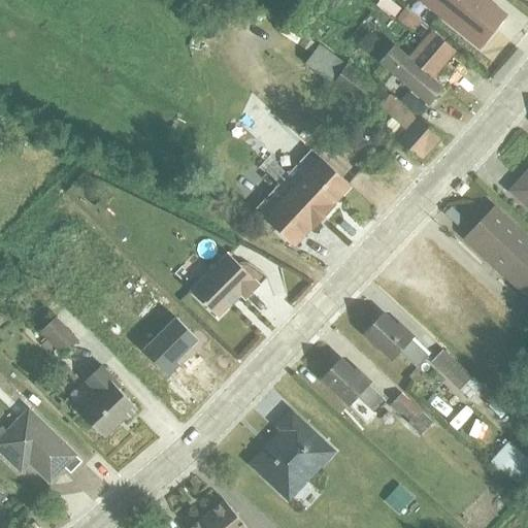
[(326,0),(320,10),(328,15),(335,5),(338,7),(342,0),(326,0)]
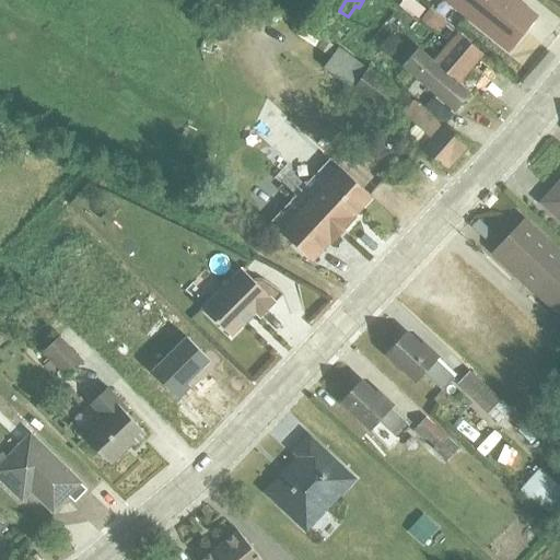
[(416,0),(404,0),(400,6),(417,19),(426,8),(416,0)]
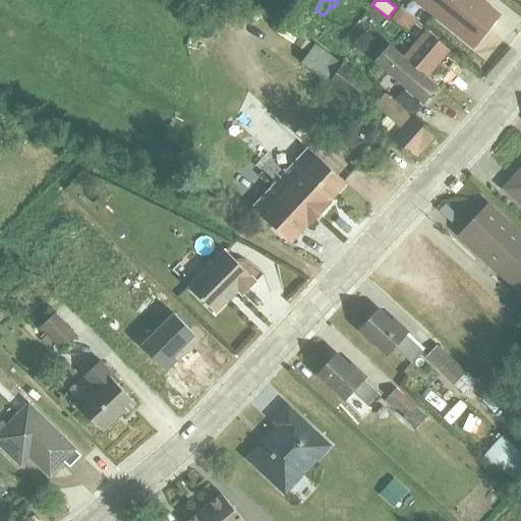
[(500,16),(479,0),(414,0),(474,48),(500,16)]
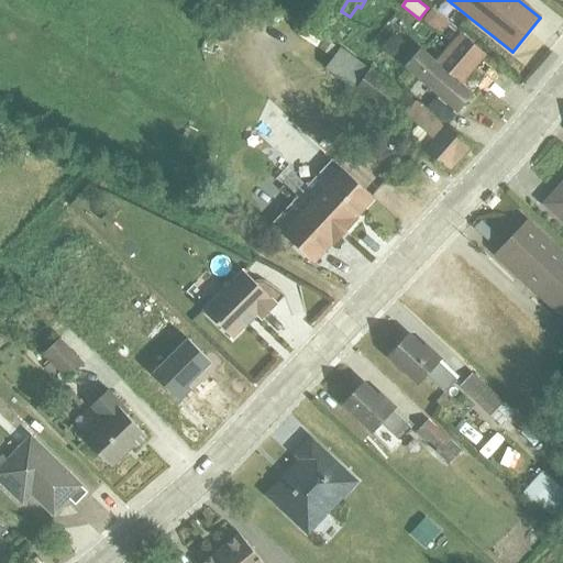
[(433,8),(423,20),(440,34),(450,23),(433,8)]
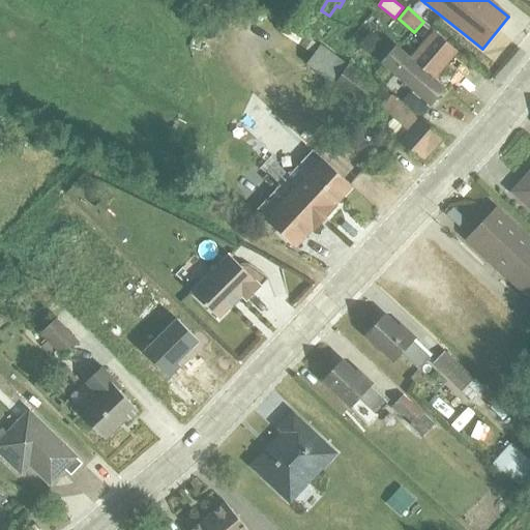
[(316,15),(305,27),(315,34),(325,22),(316,15)]
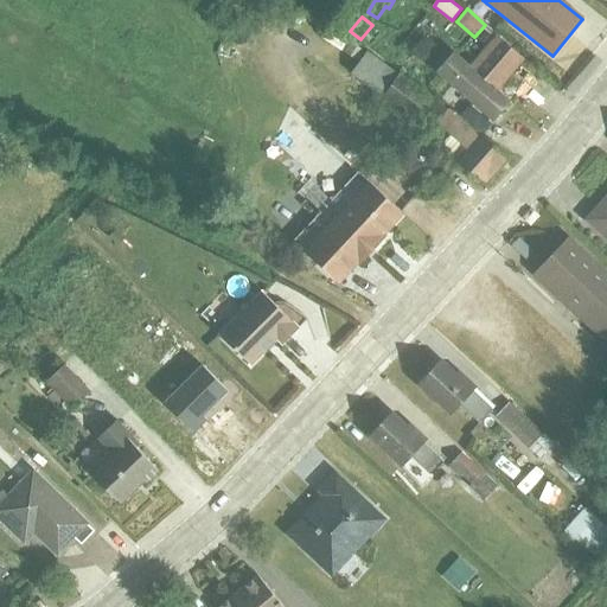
[(455,50),(436,72),(493,121),(510,102),(494,88),(522,57),(496,34),(494,36),(472,63),(455,50)]
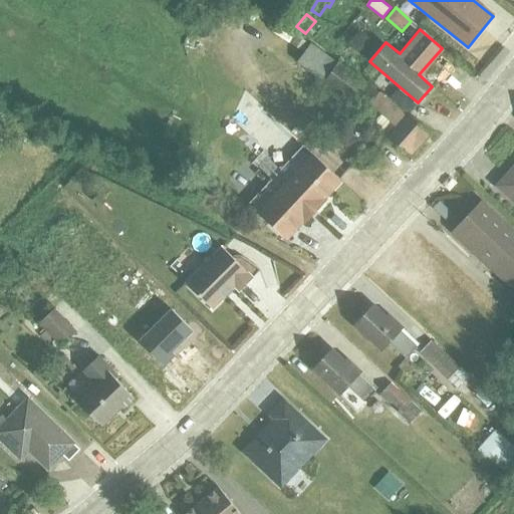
[(311,42),(297,61),(365,111),(370,104),(381,113),(371,123),(384,135),(386,134),(411,156),(430,135),(380,90),(379,91),(311,42)]
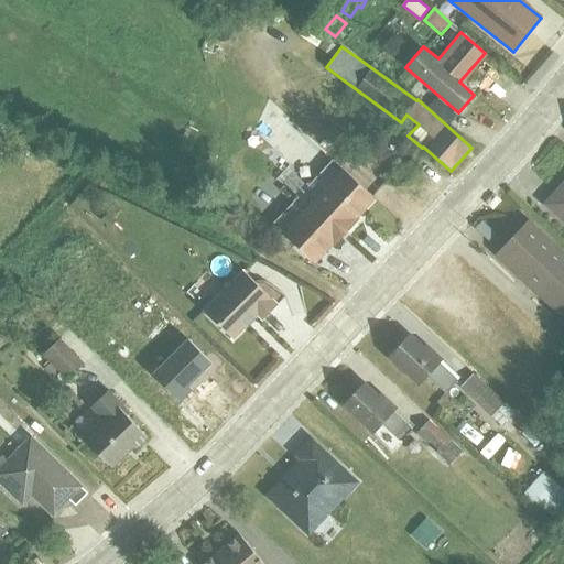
[(333,160),(273,224),(313,261),(335,238),(337,241),(347,231),(356,221),(353,218),(372,197),(333,160)]
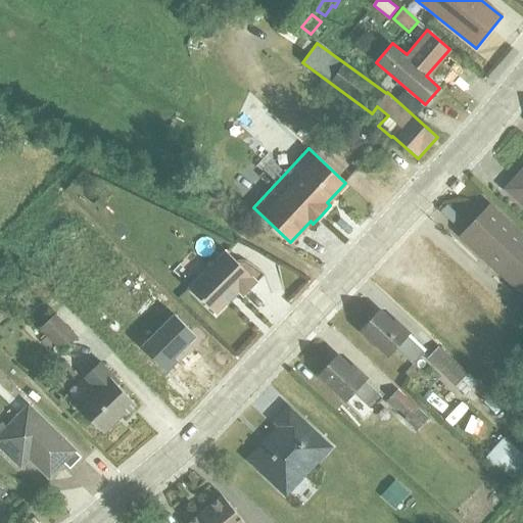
[(522,169),(505,190),(522,205),(522,169)]
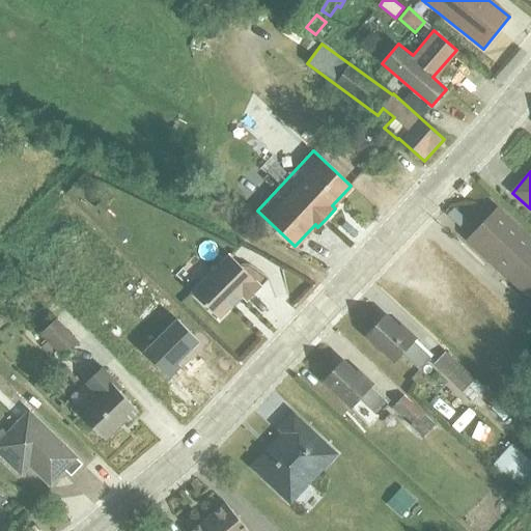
[(501,267),(530,295),(530,244),(496,211),(485,222),(484,221),(479,226),(480,227),(470,239),(501,267)]
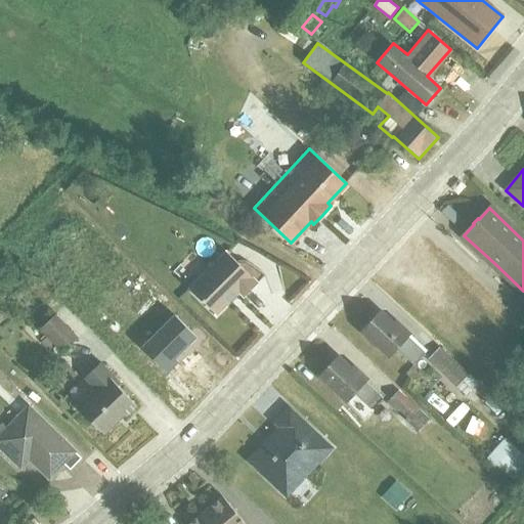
[(225,251),(189,288),(216,315),(229,302),(230,303),(231,302),(230,301),(235,296),(236,297),(237,296),(236,295),(239,292),(244,297),(257,282),(237,263),(225,251)]
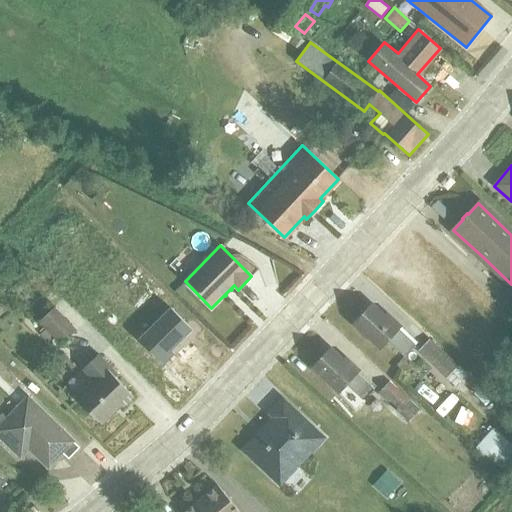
[(388,341),(404,356),(417,343),(387,314),(384,317),(371,305),(354,323),(381,349),(388,341)]
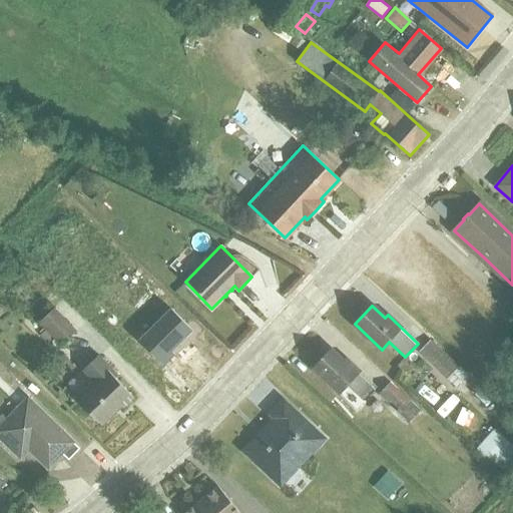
[(76,331),(55,308),(40,322),(62,345),(76,331)]
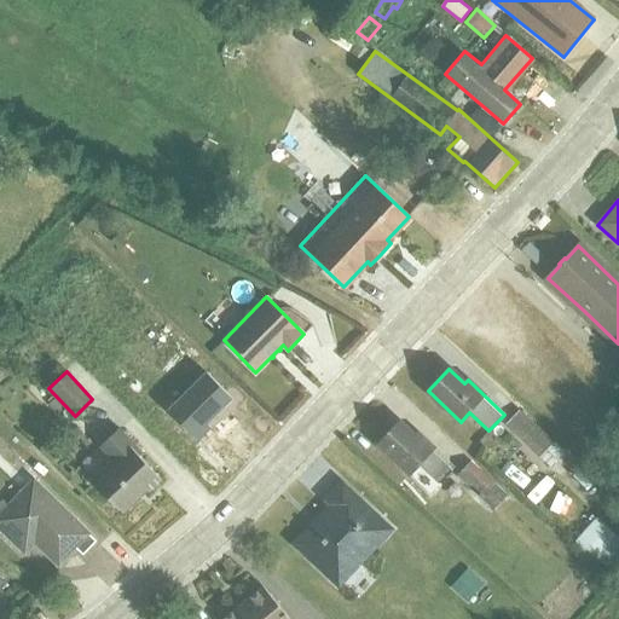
[(550,467),(566,451),(555,441),(519,409),(505,424),(541,456),(539,457),(550,467)]
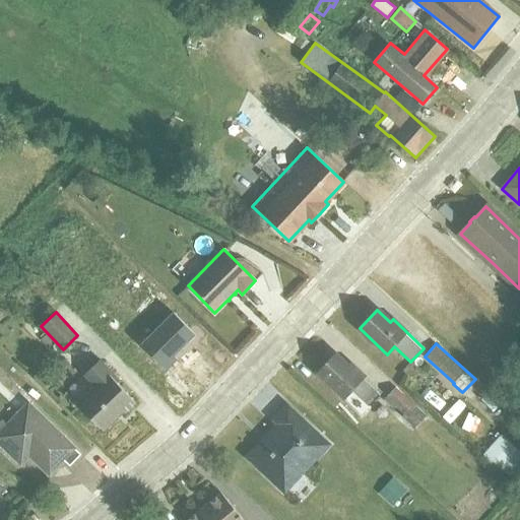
[(352,391),(369,406),(381,393),(351,364),(348,367),(335,354),(318,373),(345,399),(352,391)]
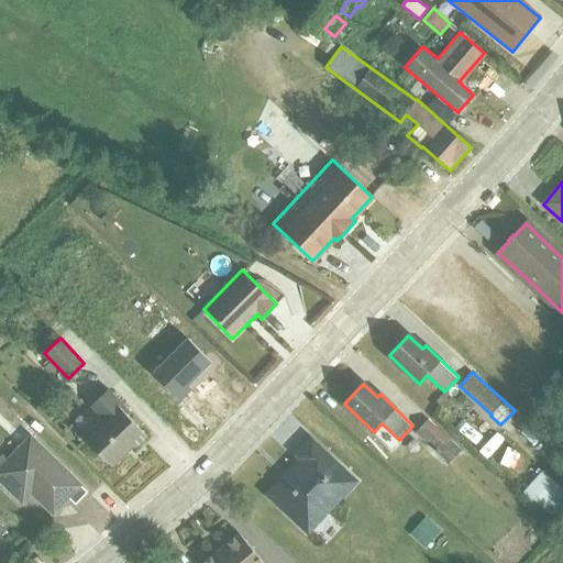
[(127,415),(131,411),(110,388),(90,406),(103,420),(85,438),(112,466),(134,445),(136,448),(147,437),(127,415)]
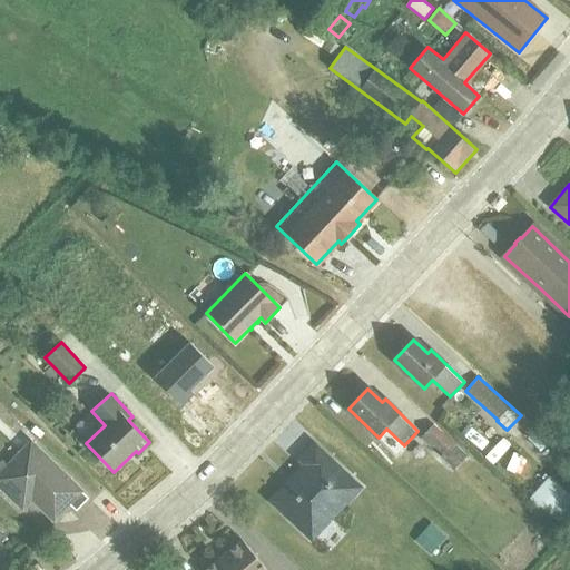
[(434,424),(421,438),(434,451),(432,453),(439,460),(441,458),(454,470),(468,455),(434,424)]
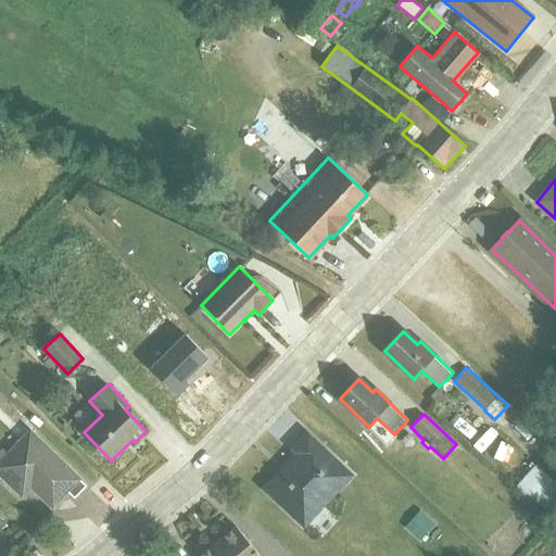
[(464,414),(457,422),(474,436),(481,428),(464,414)]
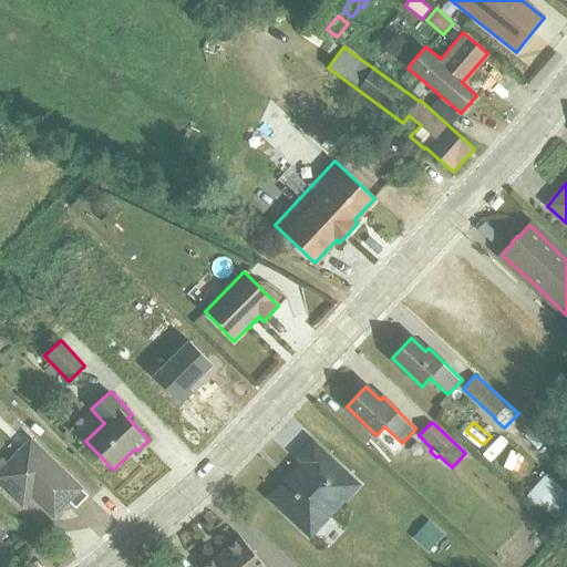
[(537,432),(532,439),(550,456),(557,450),(537,432)]
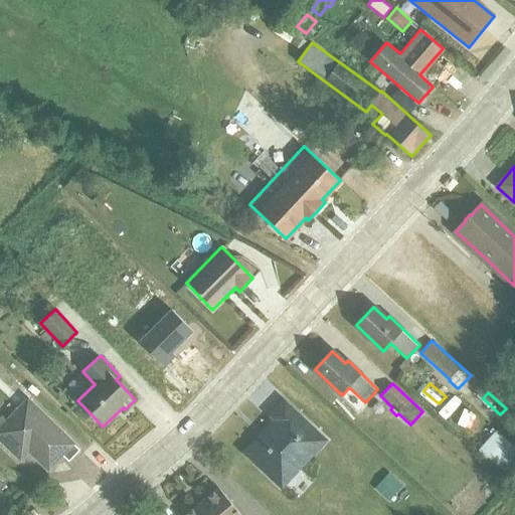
[(2,415),(0,417),(0,442),(21,462),(30,452),(49,471),(63,456),(69,462),(80,450),(27,398),(6,419),(2,415)]
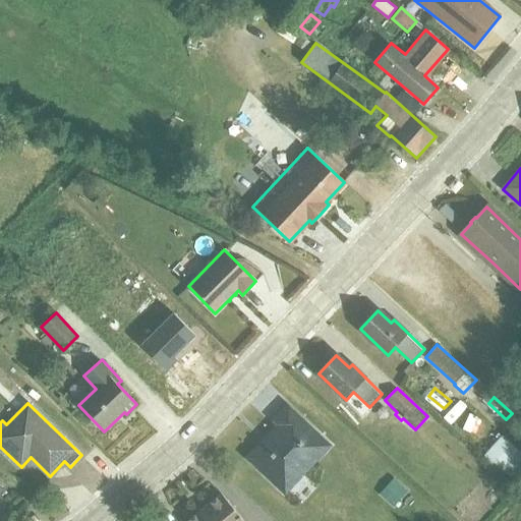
[(247,458),(286,495),(331,447),(288,406),(274,421),(278,425),(247,458)]
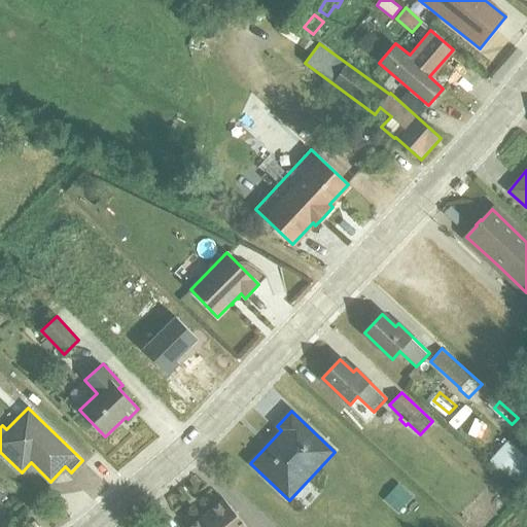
[(450,427),(464,420),(460,411),(446,417),(450,427)]
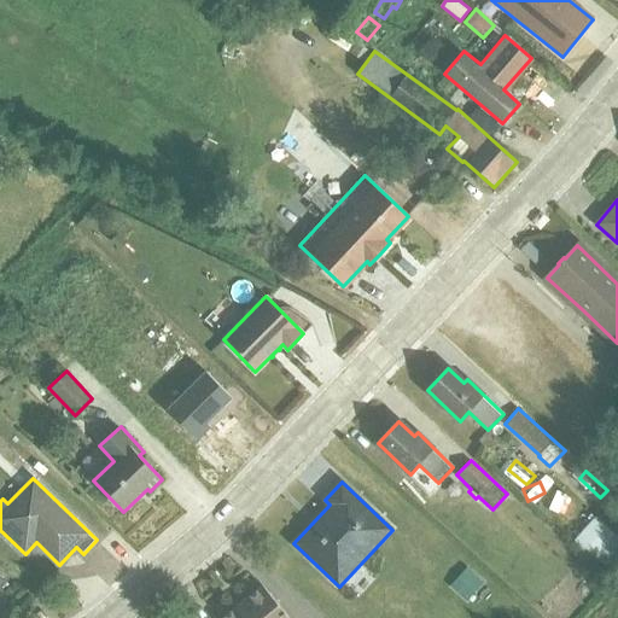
[(617,536),(595,516),(572,542),(584,553),(587,549),(608,569),(617,557),(617,536)]
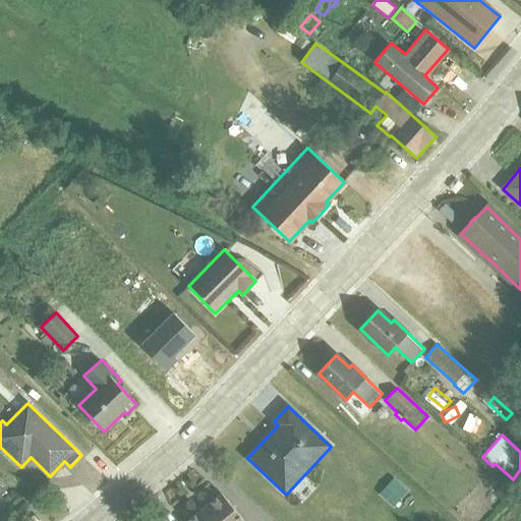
[(394,507),(408,490),(394,477),(380,495),(394,507)]
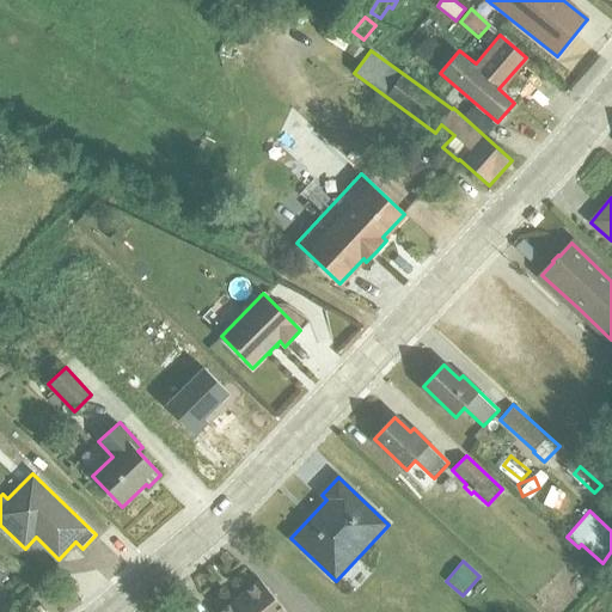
[(286,611),(261,580),(220,611),(286,611)]
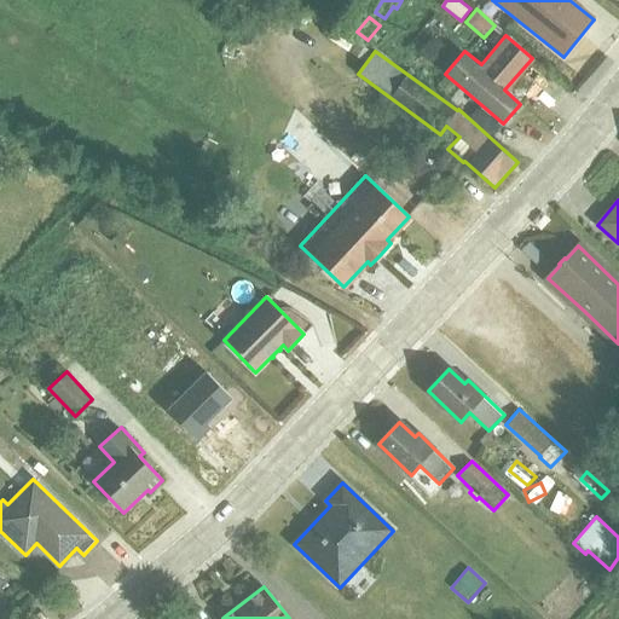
[(455,613),(466,602),(453,591),(444,601),(455,613)]
